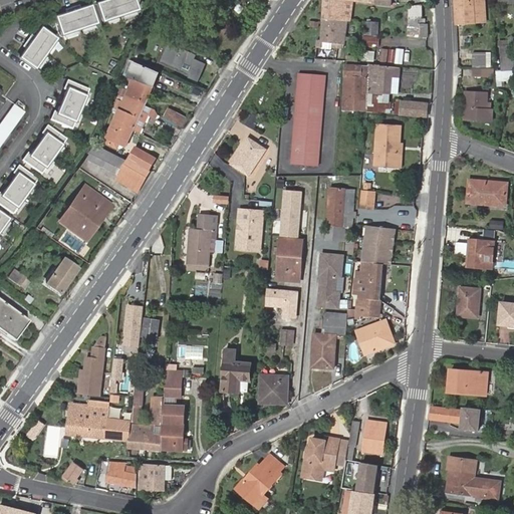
[(103,20),(120,15),(115,0),(103,0),(96,3),(103,20)]
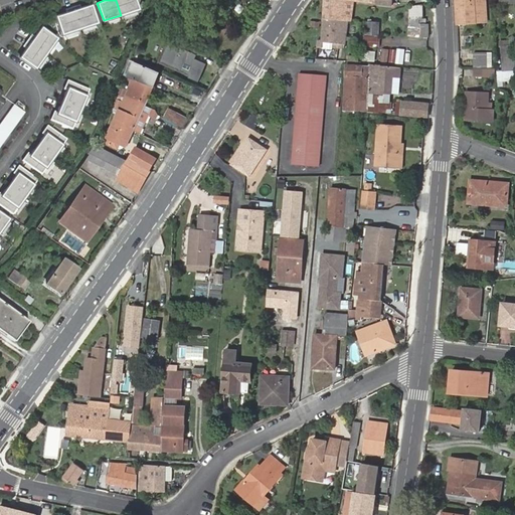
[(116,0),(121,15),(139,8),(136,0),(116,0)]
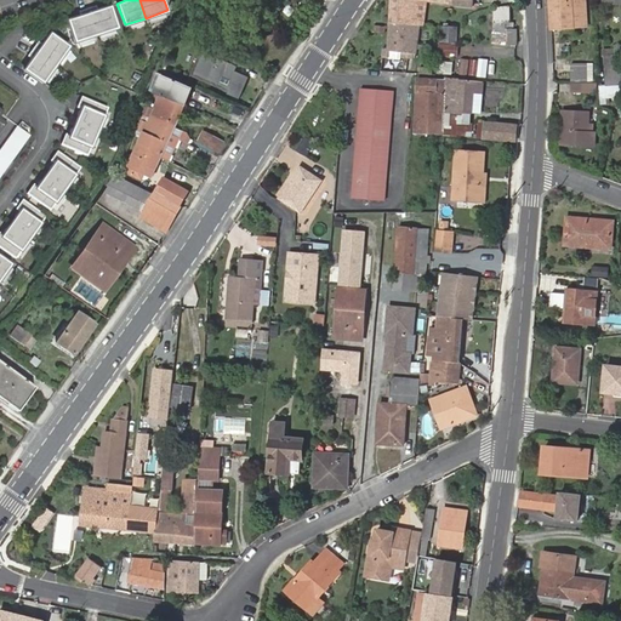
[(586,0),(551,0),(552,29),(588,27),(586,0)]
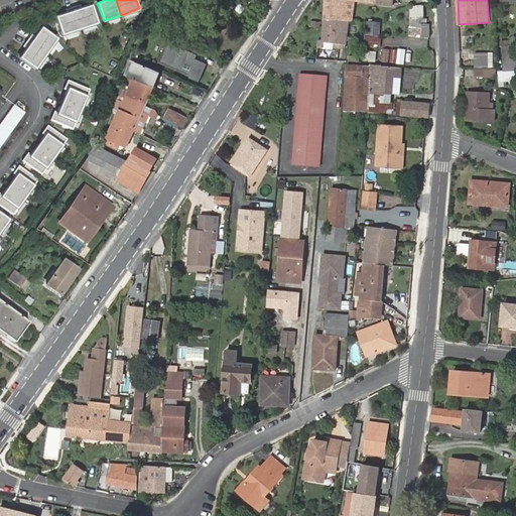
[(326,1),(326,8),(325,19),(344,21),(345,2),(341,2),(326,1)]
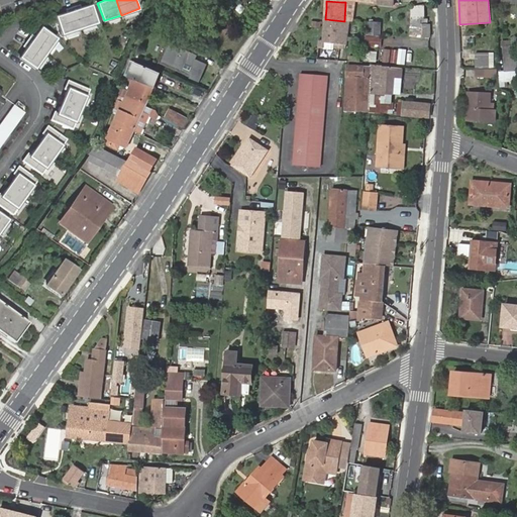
[(430,35),(431,20),(424,19),(425,3),(413,2),(410,33),(430,35)]
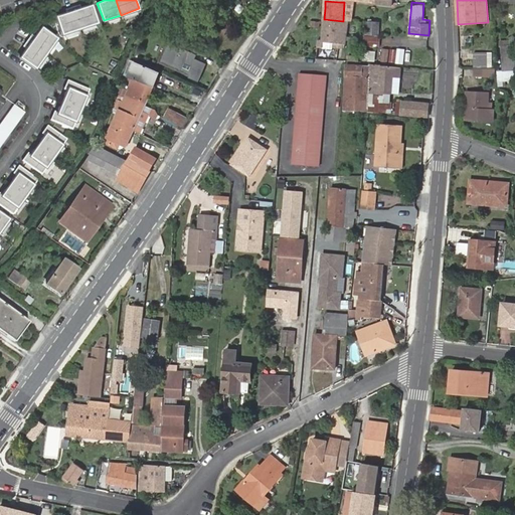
[(72,6),(80,28),(98,22),(91,4),(80,8),(79,4),(72,6)]
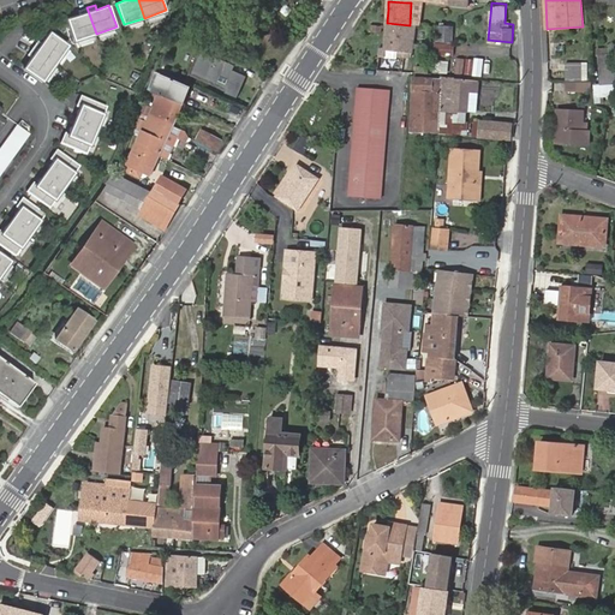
[(75,41),(96,34),(87,7),(77,11),(79,16),(66,19),(75,41)]
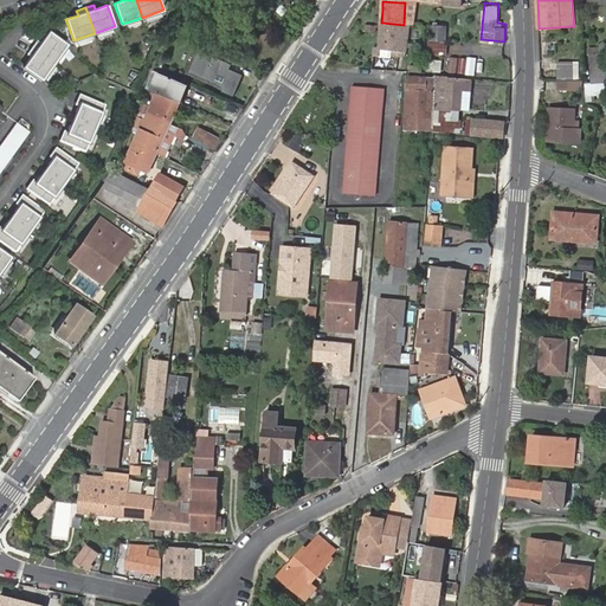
[(404,25),(381,23),(379,55),(406,57),(410,25),(404,25)]
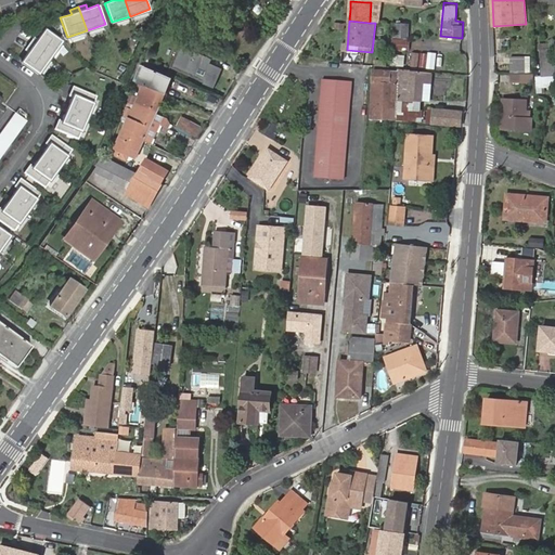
[(411,27),(404,26),(395,25),(394,41),(410,42),(411,27)]
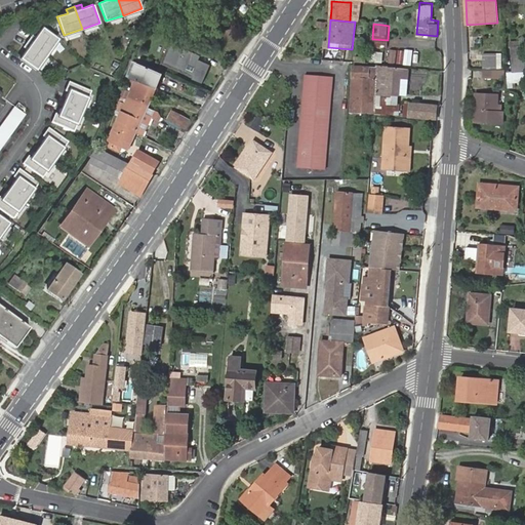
[(31,35),(27,40),(47,54),(57,39),(41,29),(36,38),(31,35)]
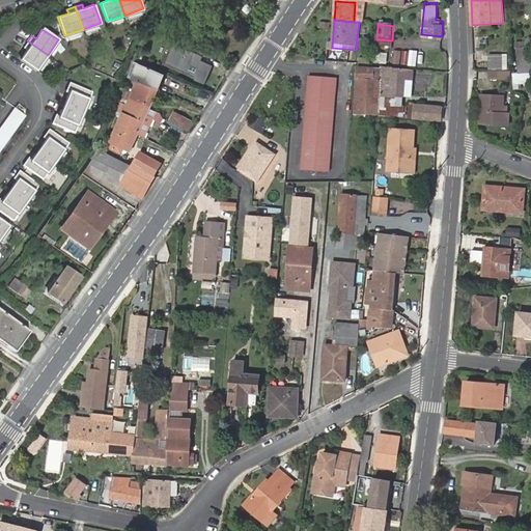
[(27,51),(21,60),(36,71),(48,55),(27,40),(23,48),(27,51)]
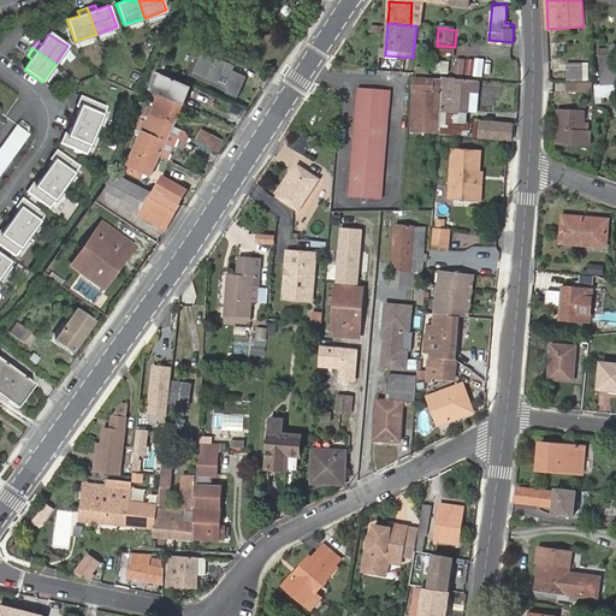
[(188,76),(237,100),(247,78),(234,72),(236,69),(200,52),(188,76)]
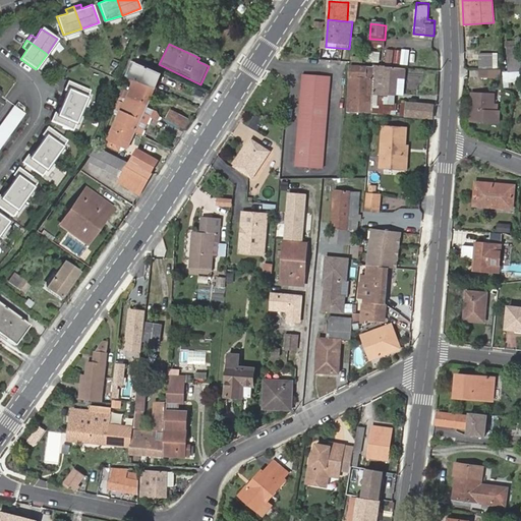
[(410,61),(411,47),(387,47),(387,61),(410,61)]
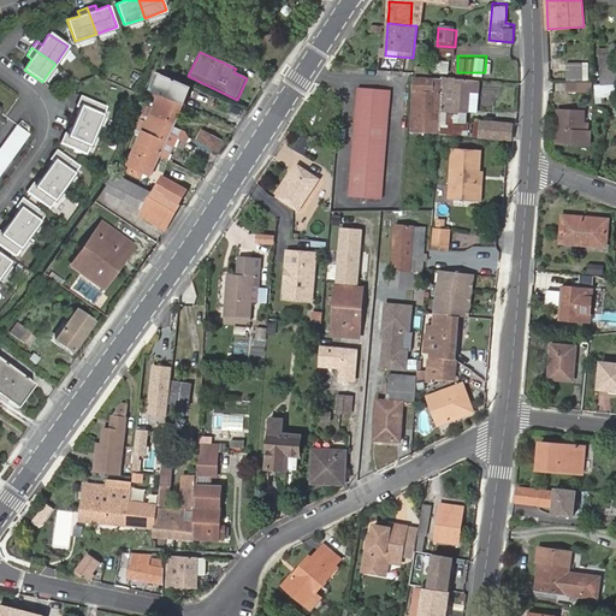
[(569,61),(568,78),(585,80),(585,61),(569,61)]
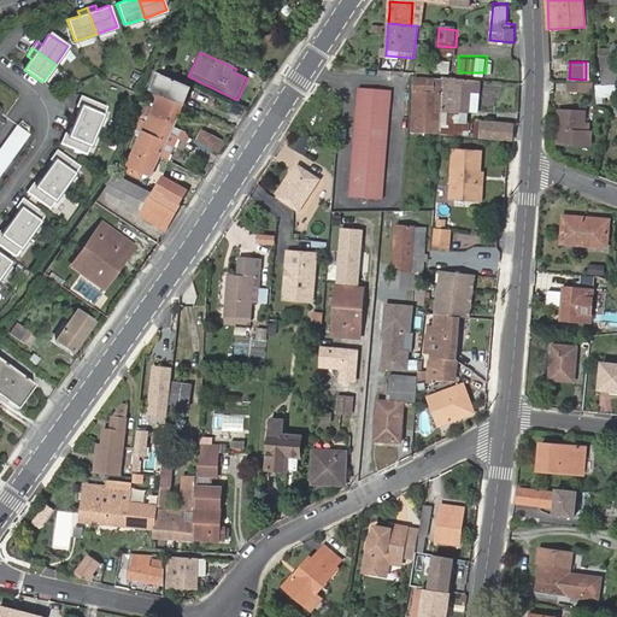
[(163,77),(154,74),(147,92),(157,95),(163,77)]
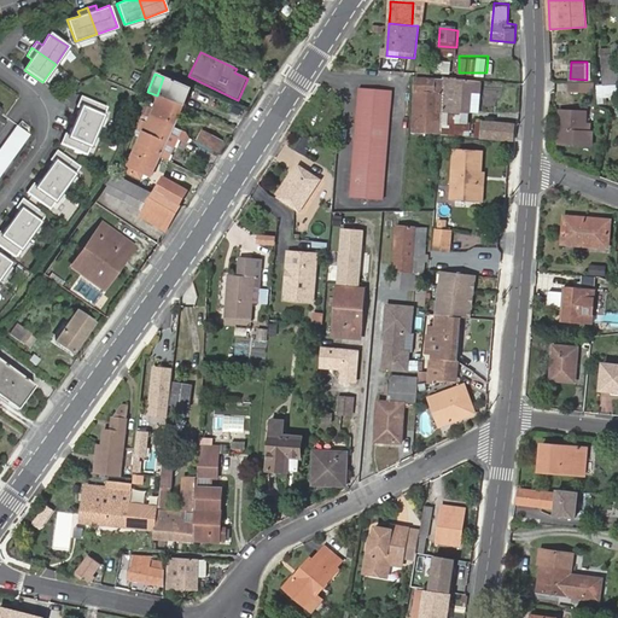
[(413,76),(408,133),(443,135),(444,108),(447,79),(436,77),(413,76)]
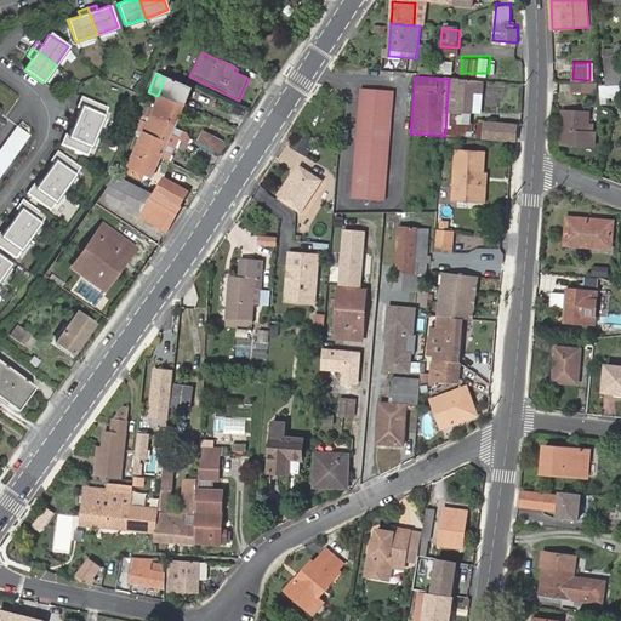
[(188,108),(195,90),(193,89),(171,80),(164,78),(158,96),(164,98),(165,98),(186,107),(188,108)]
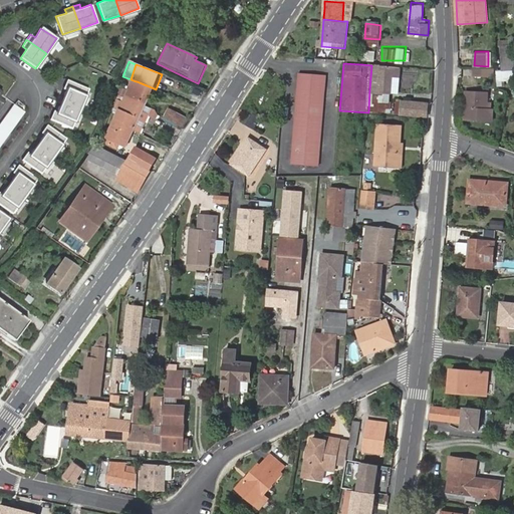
[(377,65),(371,65),(369,89),(393,90),(394,73),(402,74),(402,67),(377,65)]
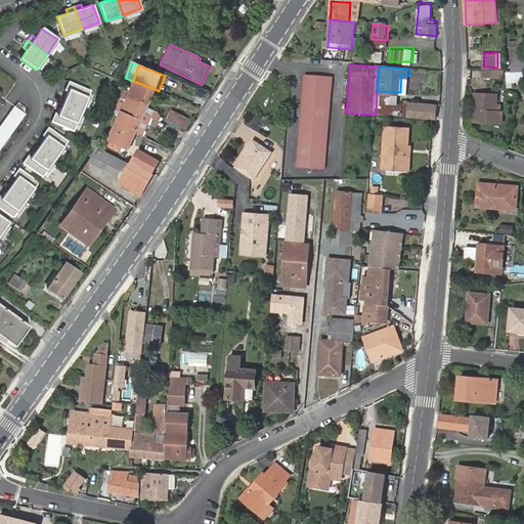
[(507,76),(506,69),(483,68),(483,75),(507,76)]
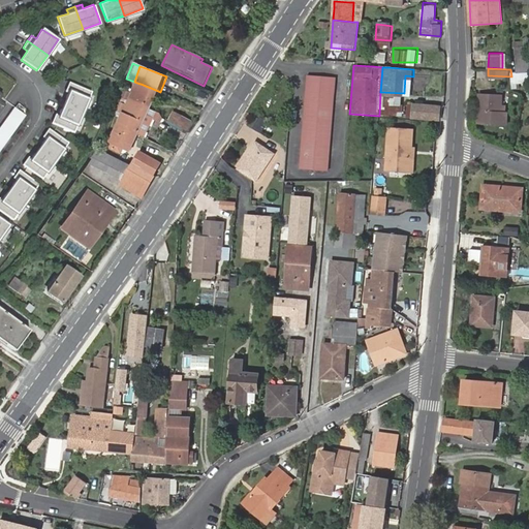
[(329,172),(336,78),(307,75),(300,168),(329,172)]
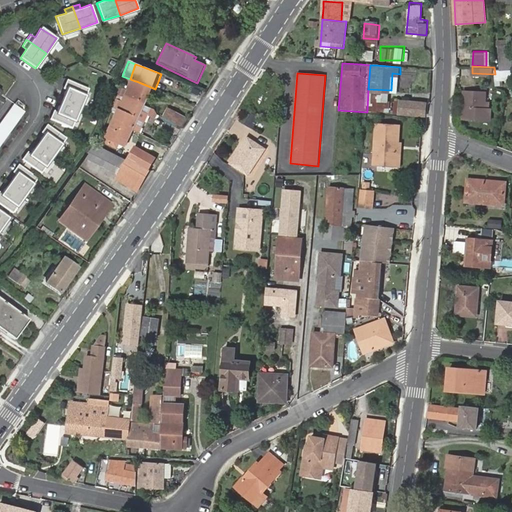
[(62,103),(80,111),(90,87),(68,79),(64,87),(68,89),(62,103)]
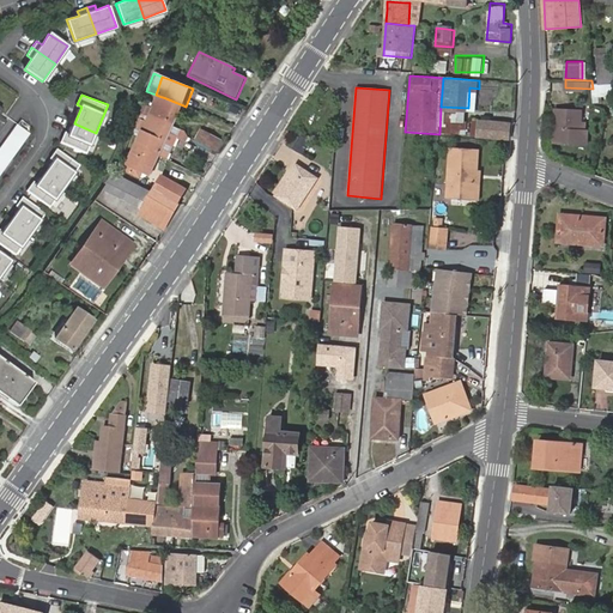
[(178,126),(186,107),(183,105),(163,97),(158,110),(145,104),(141,114),(146,115),(176,126),(178,126)]
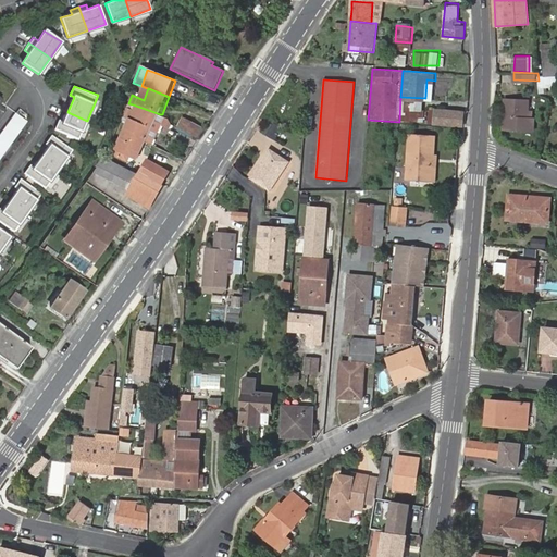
[(424,123),(425,98),(400,97),(399,122),(424,123)]
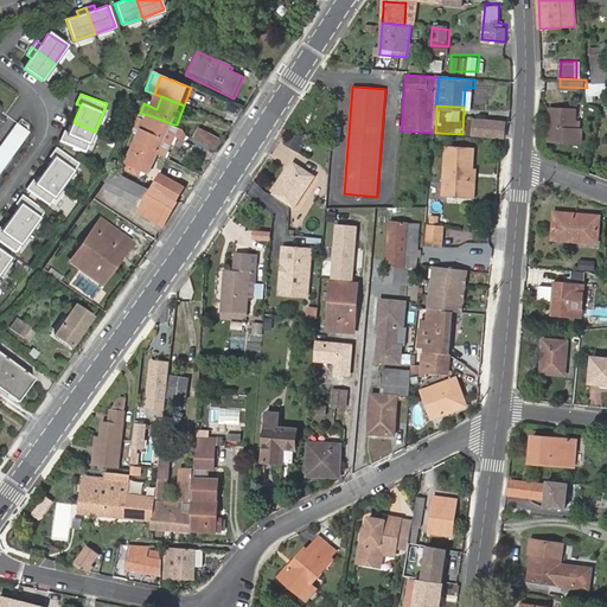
[(576,128),(576,122),(576,109),(551,108),(550,141),(582,142),(583,129),(580,129),(576,128)]
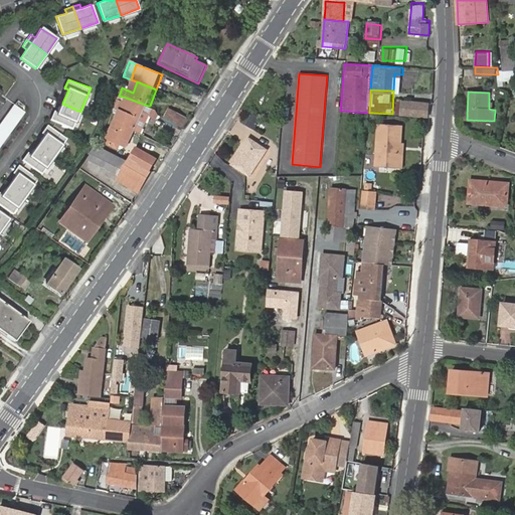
[(123,97),(119,96),(117,100),(118,100),(115,109),(124,112),(119,124),(120,125),(139,132),(140,132),(146,117),(144,116),(147,114),(150,107),(148,106),(123,97)]
